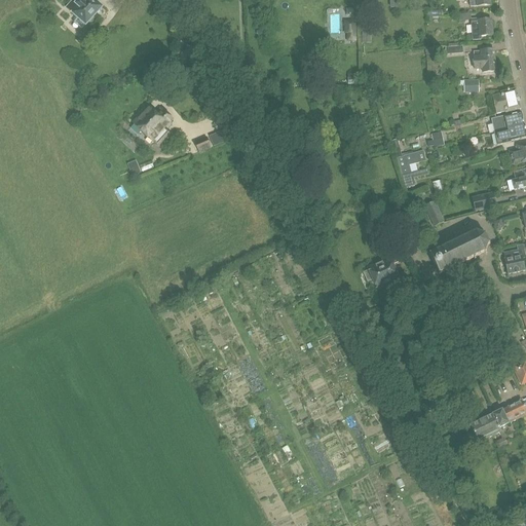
[(100,22),(95,17),(103,8),(92,0),(80,0),(76,5),(72,2),(67,8),(73,14),(77,19),(74,24),(82,31),(87,26),(91,31),(100,22)]
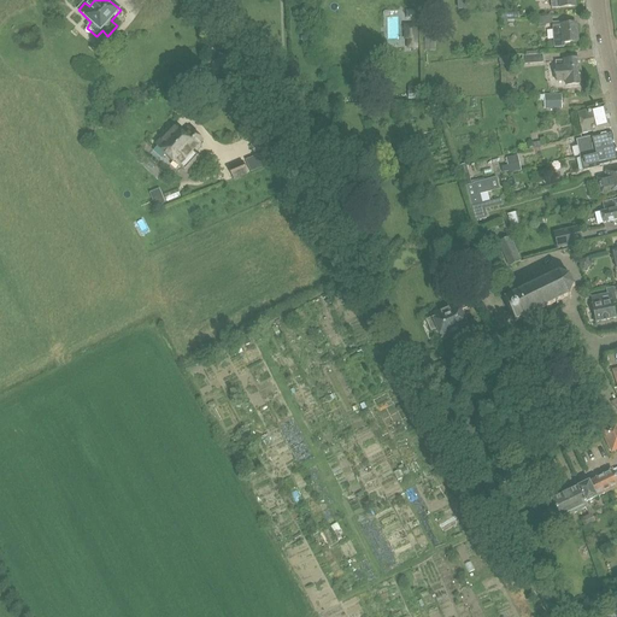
[(499,15),(500,27),(509,25),(509,24),(513,24),(513,19),(509,19),(509,13),(499,15)]
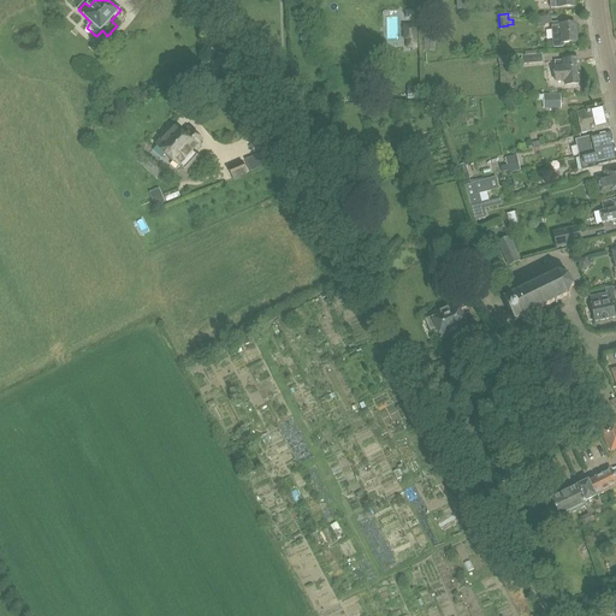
[(562,24),(561,22),(552,23),(555,48),(563,47),(563,43),(578,42),(575,23),(562,24)]
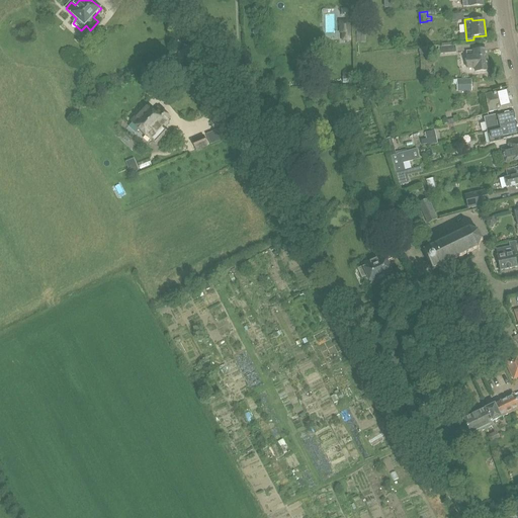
[(342,41),(351,41),(351,20),(339,21),(339,33),(342,33),(342,41)]
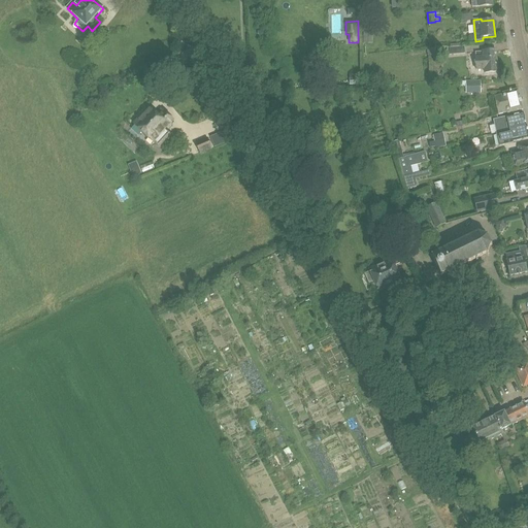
[(363,33),(363,43),(373,43),(373,33),(363,33)]
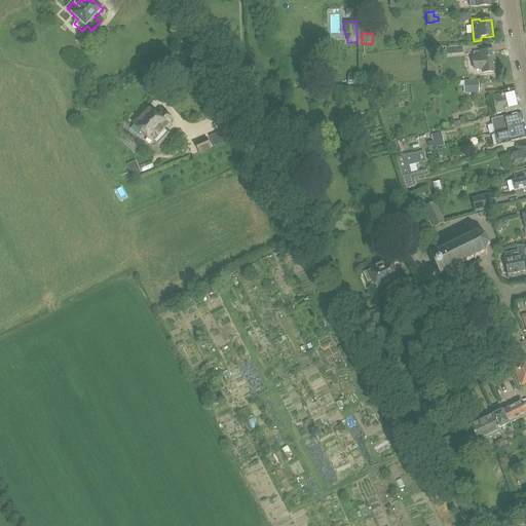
[(448,45),(449,47),(446,47),(447,55),(464,53),(463,46),(459,46),(459,44),(448,45)]
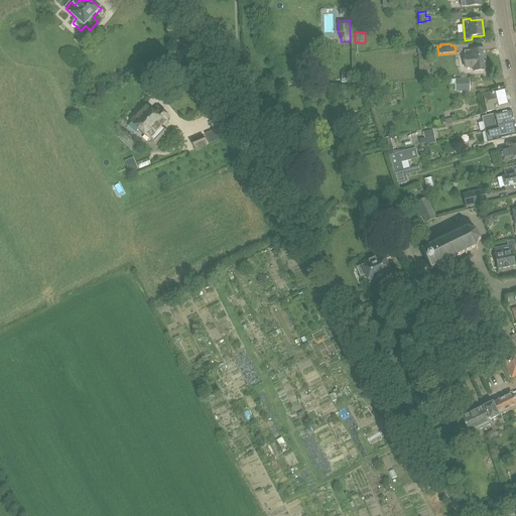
[(485,49),(473,50),(465,51),(466,56),(465,56),(466,69),(474,68),(474,72),(486,71),(485,49)]
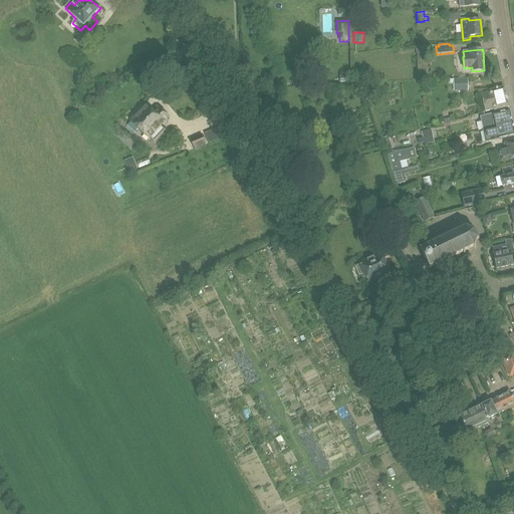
[(221,58),(223,67),(241,64),(239,55),(221,58)]
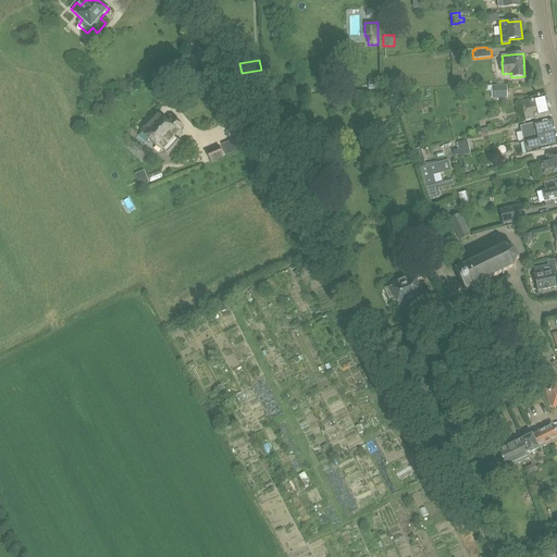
[(369,90),(380,89),(380,77),(368,78),(369,90)]
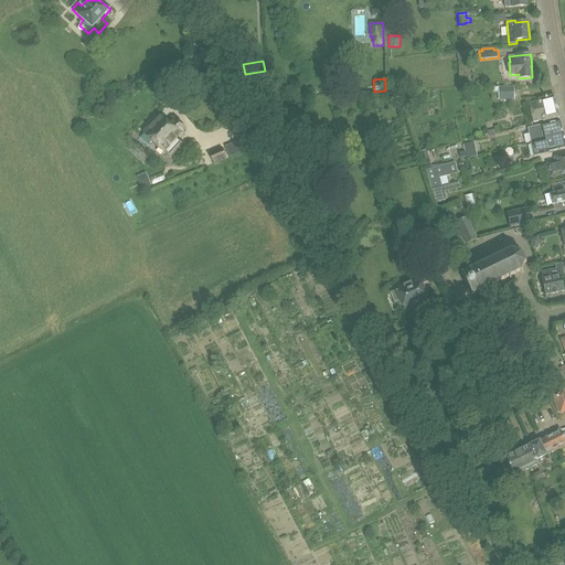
[(514,99),(514,96),(513,86),(498,87),(491,88),(491,94),(499,94),(499,100),(514,99)]
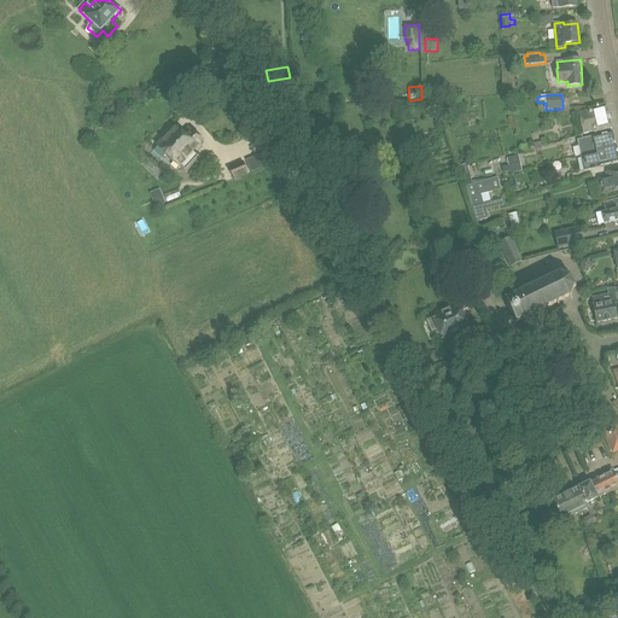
[(588,111),(578,114),(581,124),(584,135),(594,133),(594,134),(612,129),(608,117),(606,106),(598,108),(598,106),(596,108),(588,110),(588,111)]
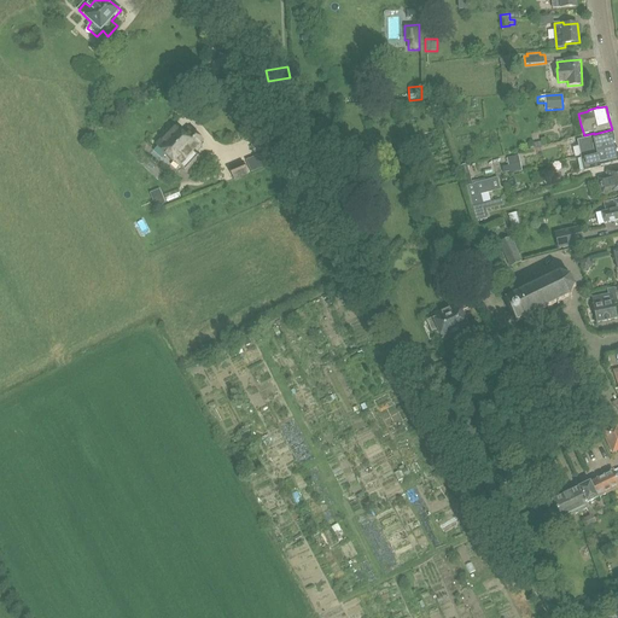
[(191,152),(202,140),(190,128),(182,135),(174,127),(157,145),(181,167),(193,153),(191,152)]
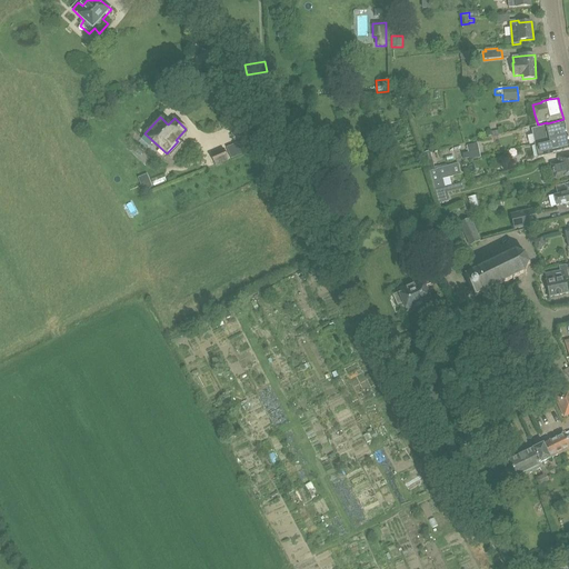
[(547,126),(539,128),(531,130),(535,143),(535,145),(568,136),(568,135),(567,135),(566,128),(565,122),(559,123),(559,125),(547,128),(547,126)]
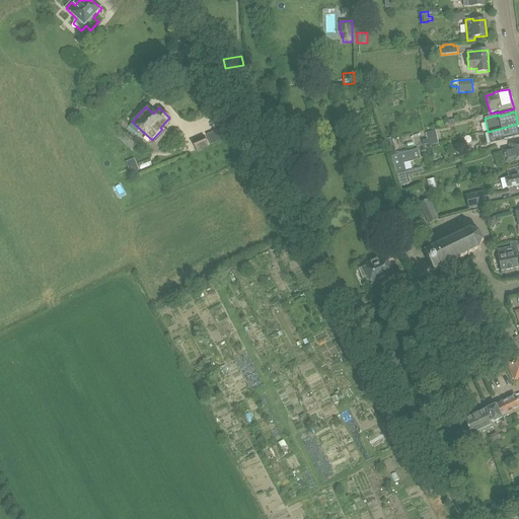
[(518,131),(518,129),(518,124),(488,132),(488,131),(487,131),(490,144),(505,140),(518,136),(518,132),(518,131)]
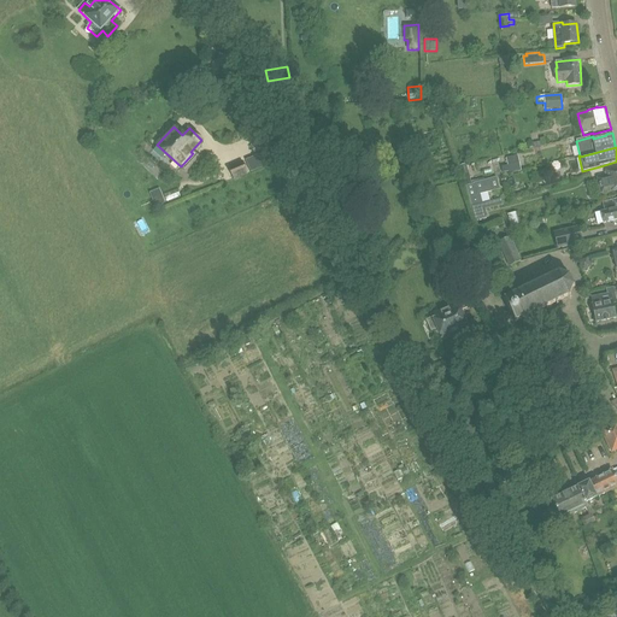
[(281,159),(277,148),(251,158),(256,169),(272,162),(281,159)]
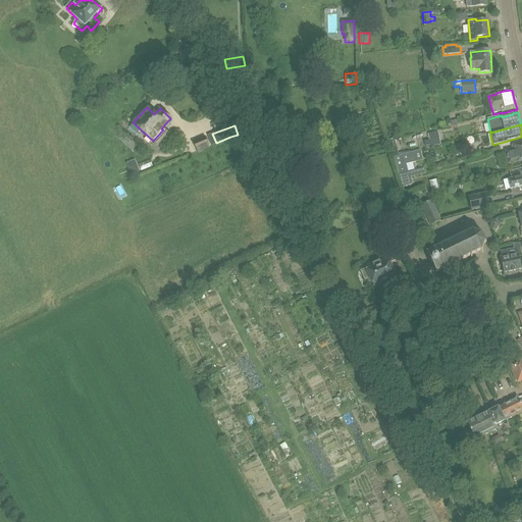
[(441,145),(438,132),(428,135),(431,147),(441,145)]
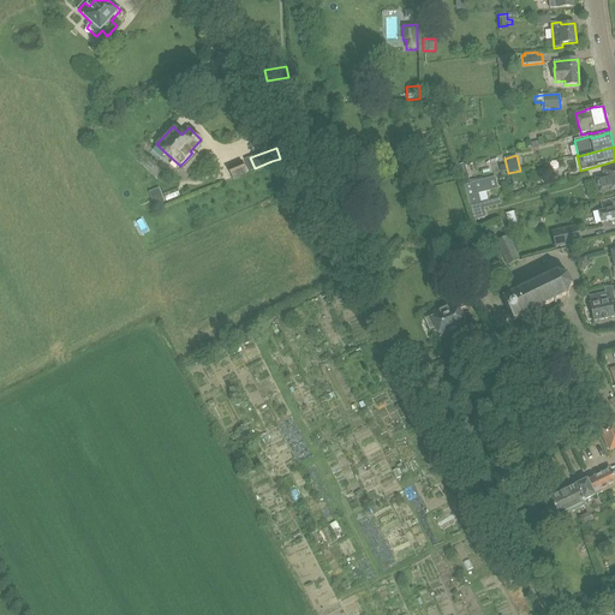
[(249,175),(243,161),(228,167),(234,180),(249,175)]
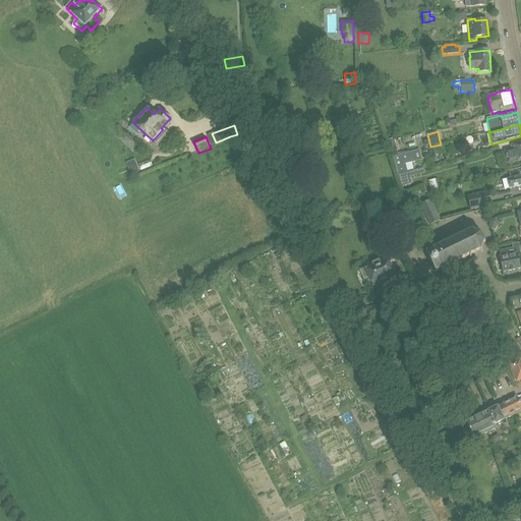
[(389,139),(394,156),(399,155),(400,156),(409,153),(408,151),(398,154),(394,138),(389,139)]
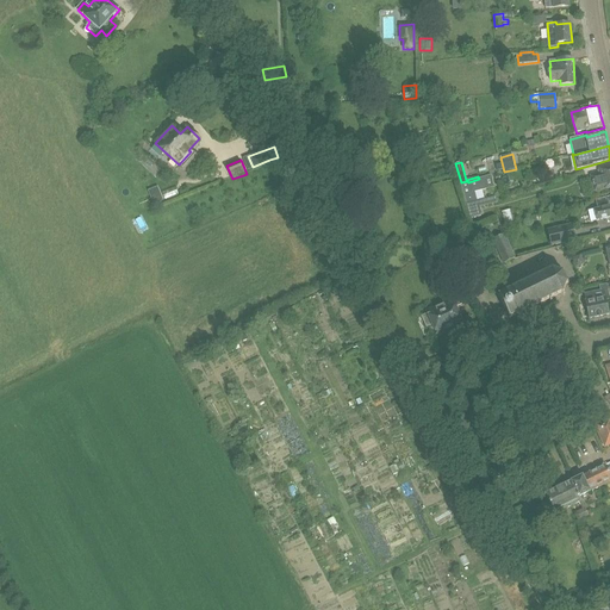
[(609,188),(609,167),(599,169),(601,174),(591,176),(590,176),(591,184),(592,184),(593,187),(592,188),(593,192),(604,190),(609,188)]
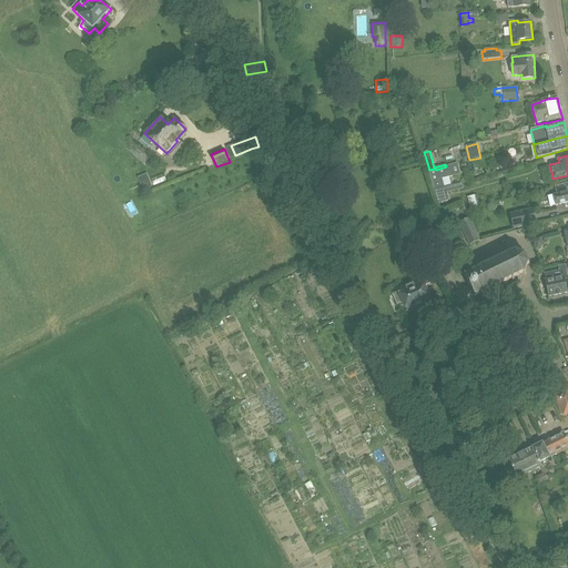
[(445,185),(444,179),(459,175),(456,163),(446,166),(436,170),(435,169),(429,170),(429,171),(434,189),(444,185),(445,185)]
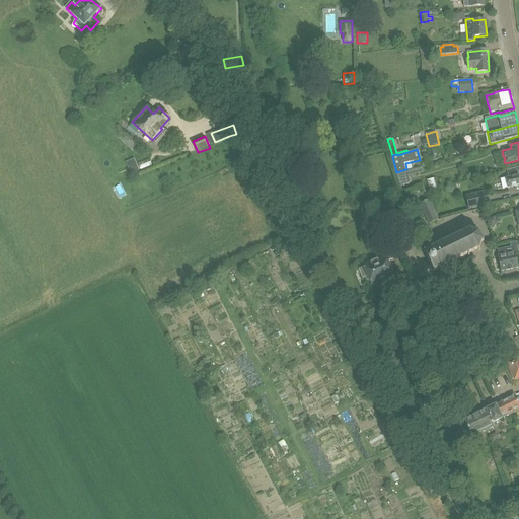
[(518,167),(507,170),(509,178),(506,179),(508,188),(518,184),(518,167)]
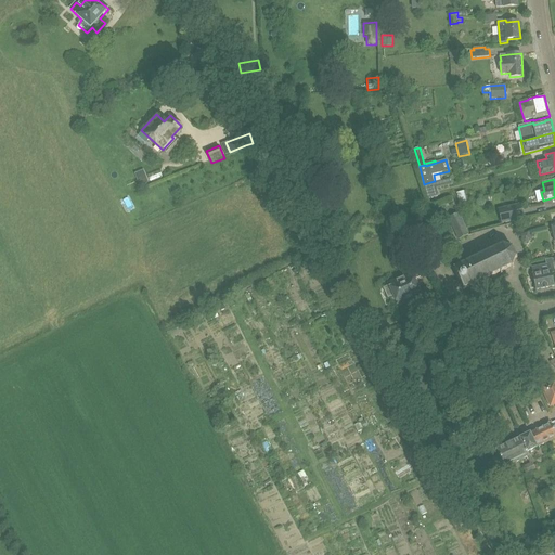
[(438,195),(434,181),(424,184),(427,198),(438,195)]
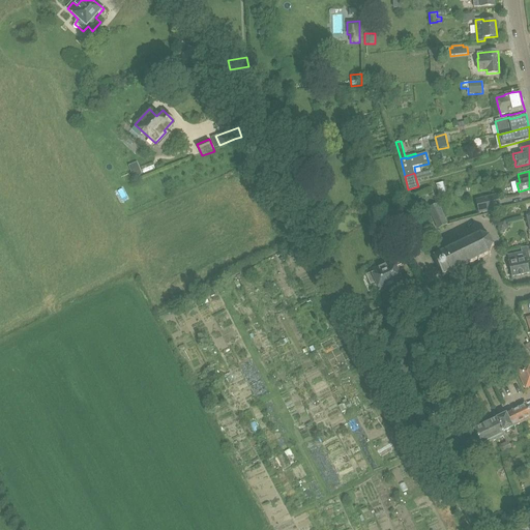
[(498,195),(476,200),(479,213),(501,208),(498,195)]
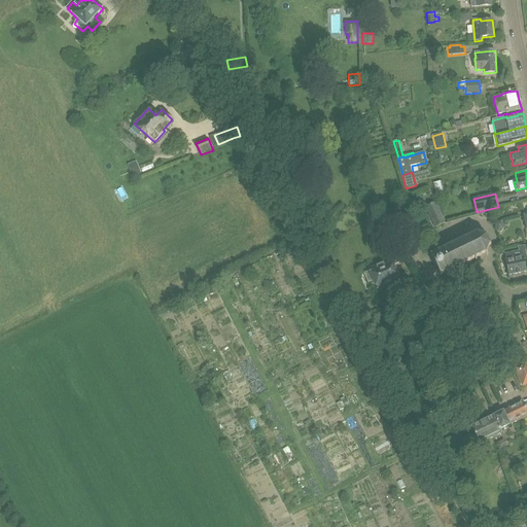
[(435,227),(446,223),(436,203),(426,207),(435,227)]
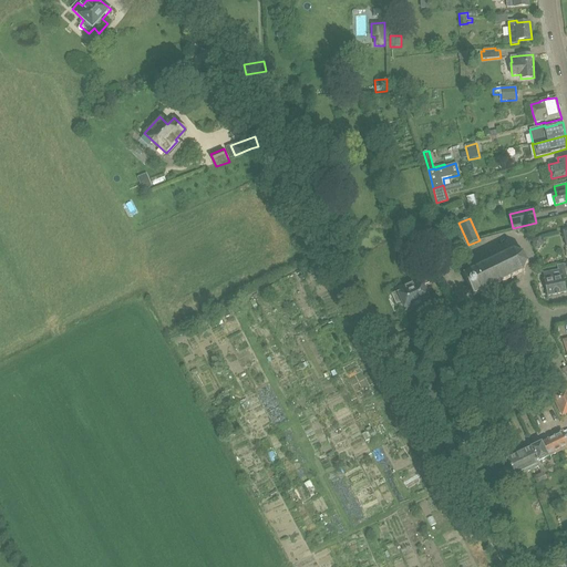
[(484,291),(484,292),(485,291),(485,290),(493,287),(493,288),(495,288),(494,286),(502,282),(503,285),(504,284),(503,282),(511,278),(512,280),(514,279),(513,277),(523,272),(525,274),(525,272),(524,270),(526,264),(528,263),(528,261),(527,263),(523,255),(525,254),(524,253),(523,254),(515,251),(514,248),(512,249),(513,251),(503,257),(502,255),(501,255),(502,257),(493,261),(492,259),(491,259),(492,261),(484,266),(483,264),(482,264),(483,266),(475,269),(474,268),(472,268),(473,270),(465,275),(464,272),(463,272),(475,298),(476,297),(475,296),(484,291)]
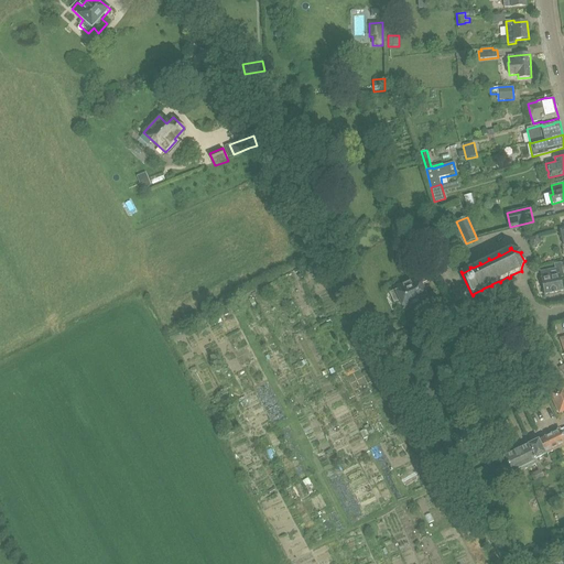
[(560,274),(557,269),(541,272),(542,279),(545,295),(563,291),(560,274)]
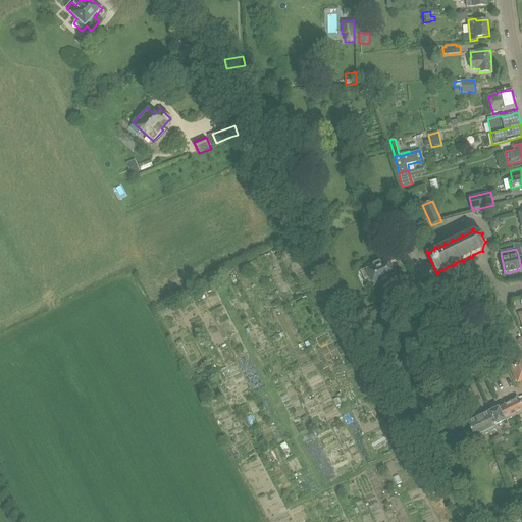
[(398,261),(394,255),(365,268),(366,269),(361,272),(365,279),(369,277),(374,288),(395,277),(389,265),(398,261)]
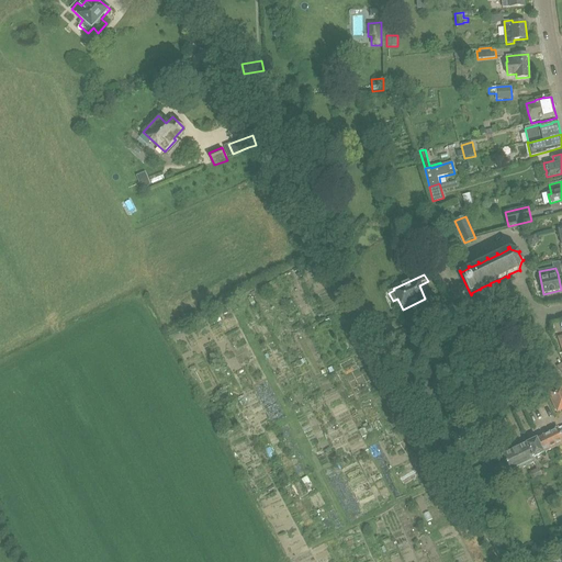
[(561,408),(561,385),(561,386),(549,392),(558,412),(561,408)]
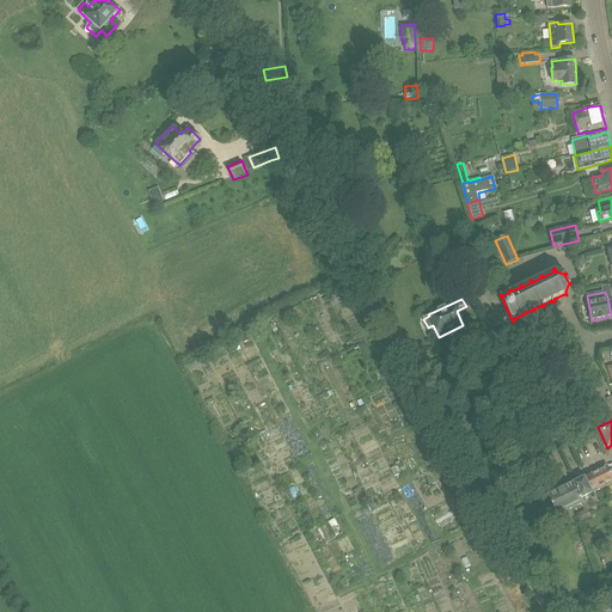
[(607,466),(592,473),(599,490),(611,483),(611,473),(607,466)]
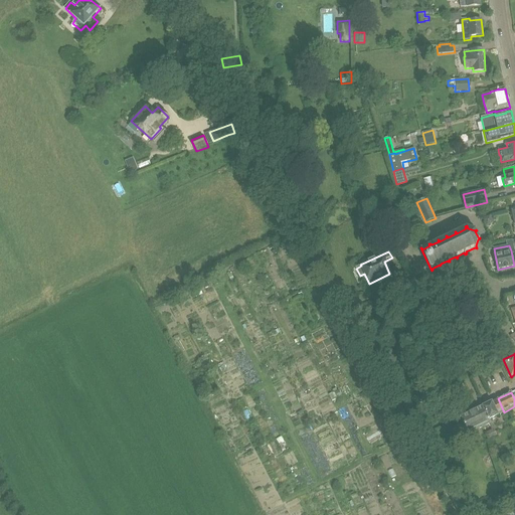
[(498,398),(483,406),(489,419),(504,412),(498,398)]
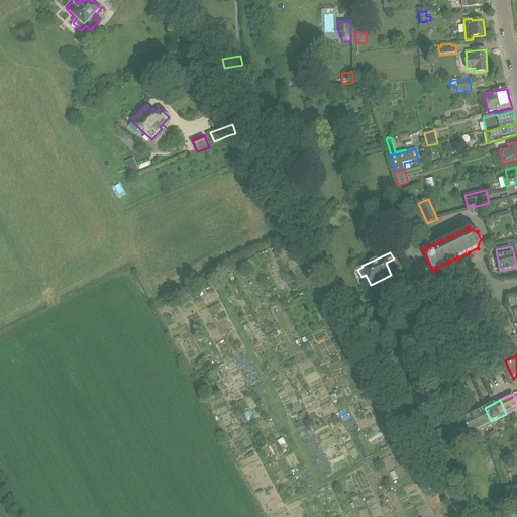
[(485,408),(462,418),(471,435),(493,424),(491,421),(485,408)]
